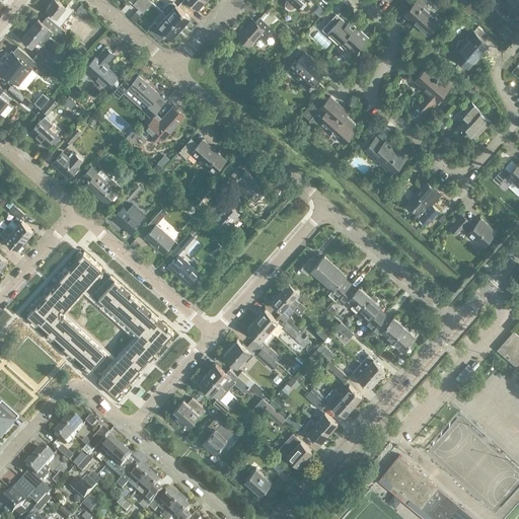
[(53,0),(47,8),(52,13),(49,16),(54,20),(57,22),(57,17),(61,13),(67,18),(74,10),(67,5),(66,7),(57,0),(53,0)]
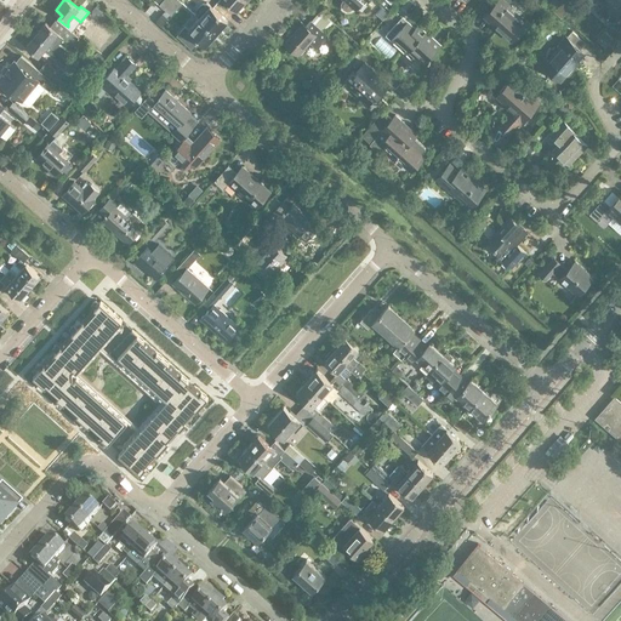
[(181,1),(178,0),(153,0),(158,4),(170,15),(181,1)]
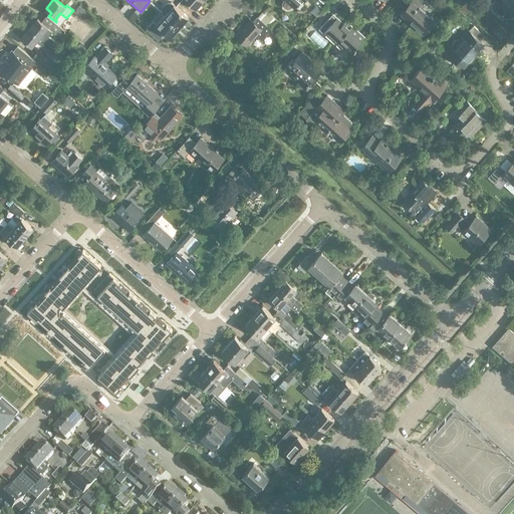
[(283,0),(282,2),(282,4),(283,6),(285,8),(287,8),(289,8),(292,5),(294,7),(299,0),(283,0)]
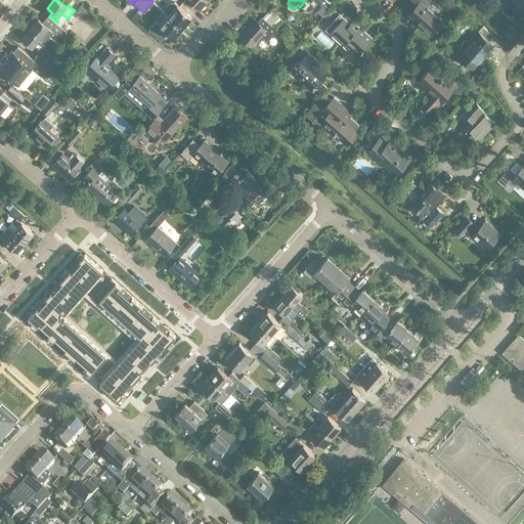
[(431,33),(442,20),(427,6),(429,3),(425,0),(421,0),(409,13),(415,18),(412,20),(419,26),(421,24),(431,33)]
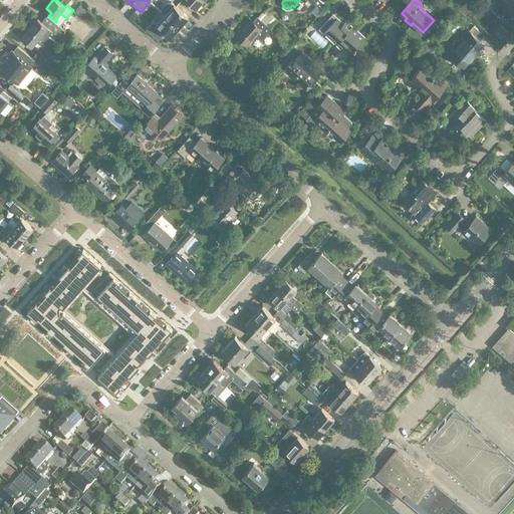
[(489,0),(494,0),(498,3),(510,14),(513,9),(513,0),(482,0),(487,3),(489,0)]
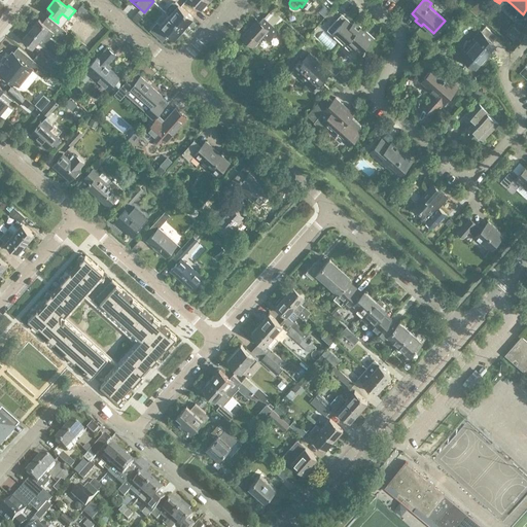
[(192,18),(178,4),(176,2),(172,2),(166,9),(166,12),(168,14),(183,28),(192,18)]
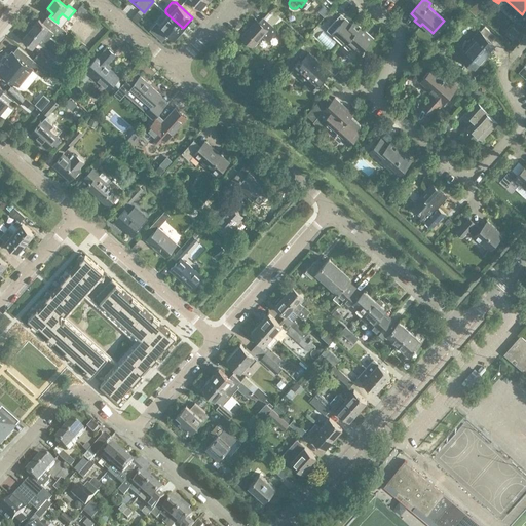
[(173,39),(183,28),(167,14),(158,25),(158,26),(167,33),(173,39)]
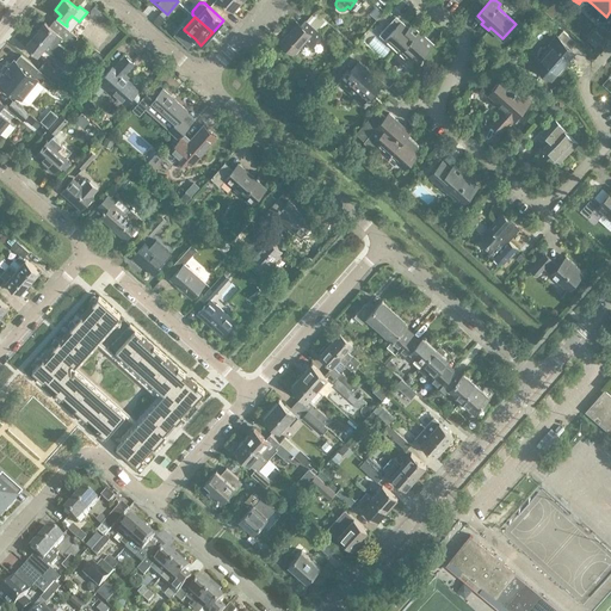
[(419,61),(432,47),(429,43),(430,41),(424,36),(423,37),(417,32),(414,36),(394,18),(381,34),(401,51),(403,48),(419,61)]
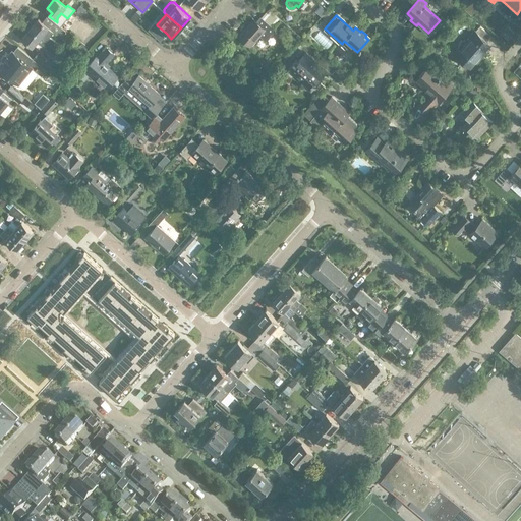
[(266,42),(276,31),(261,16),(256,21),(253,18),(230,45),(235,49),(234,51),(247,62),(256,52),(250,46),(259,36),(266,42)]
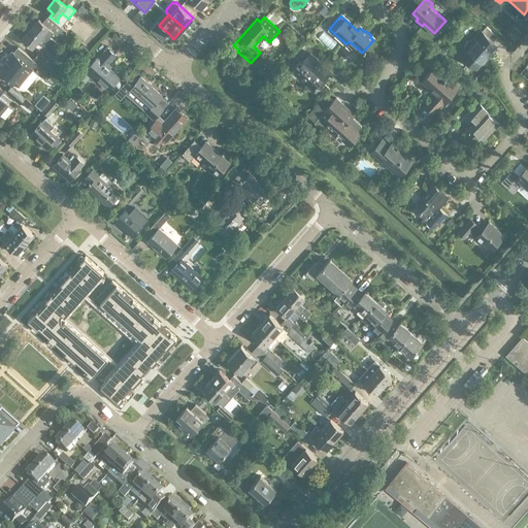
[(38,19),(31,29),(53,46),(56,41),(51,37),(55,32),(62,38),(68,31),(58,23),(55,21),(52,25),(46,21),(44,24),(38,19)]
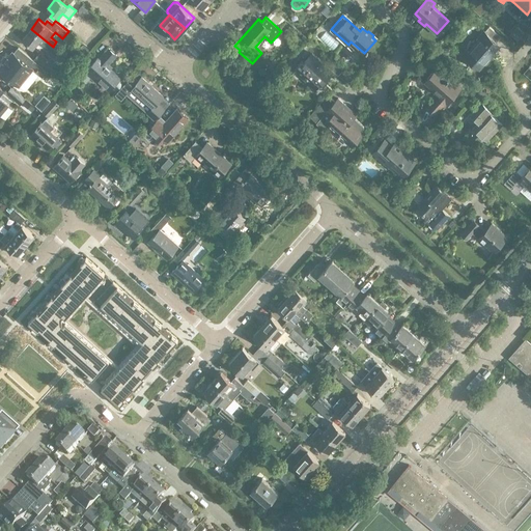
[(160,26),(160,25),(158,23),(150,29),(163,40),(169,33),(160,26)]
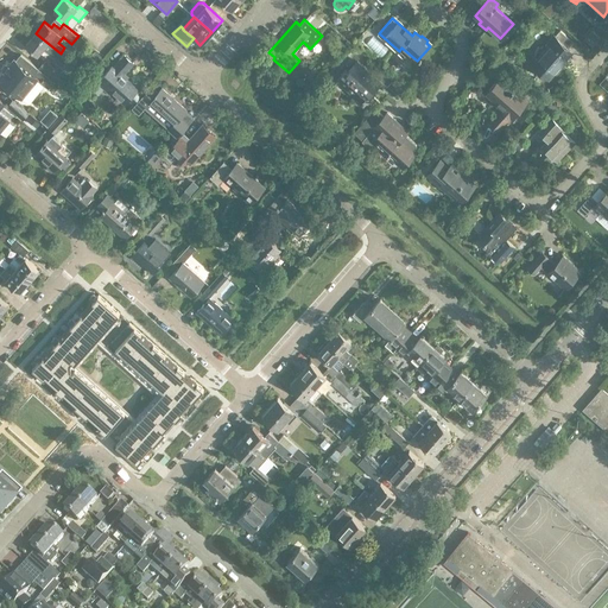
[(61,54),(36,33),(26,44),(38,55),(43,49),(49,54),(55,58),(55,61),(62,67),(69,59),(61,52),(61,54)]
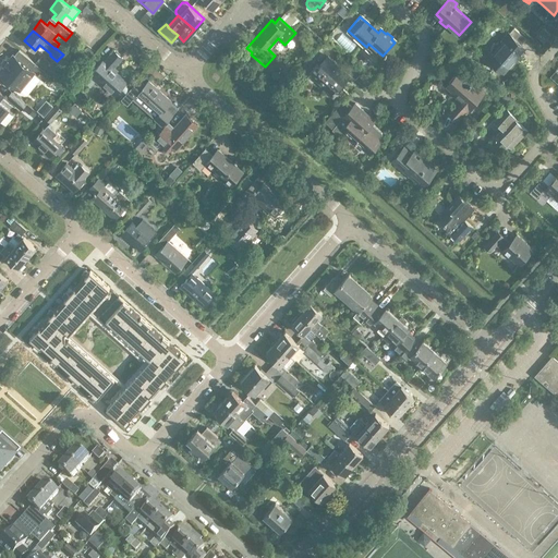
[(519,53),(524,48),(508,33),(502,39),(505,41),(489,59),(504,71),(513,60),(516,61),(521,56),(519,53)]
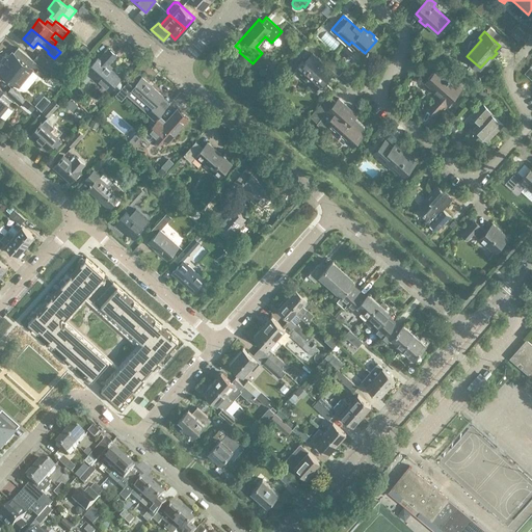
[(47,72),(33,59),(18,48),(14,52),(12,51),(0,65),(0,71),(20,86),(33,70),(43,77),(47,72)]
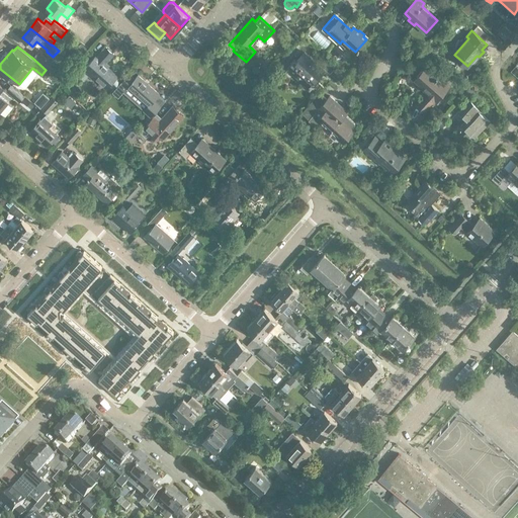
[(116,78),(117,77),(104,66),(114,55),(106,48),(96,58),(95,57),(83,71),(95,80),(96,78),(108,88),(109,86),(113,89),(120,82),(116,78)]
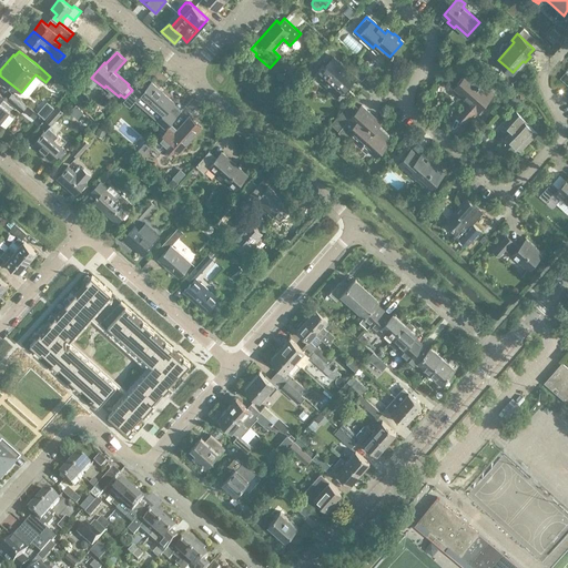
[(58,69),(42,56),(36,63),(50,77),(51,77),(58,69)]
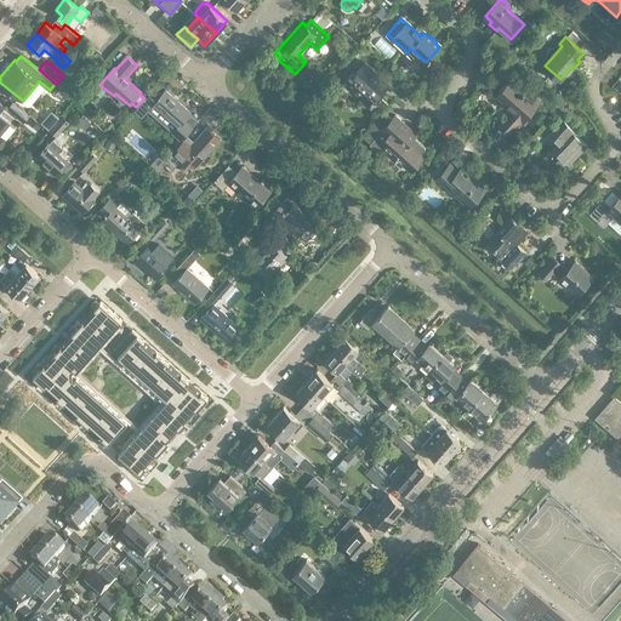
[(355,73),(353,72),(343,83),(369,104),(377,95),(379,97),(391,85),(394,89),(400,80),(388,70),(386,70),(381,75),(365,61),(358,70),(355,73)]
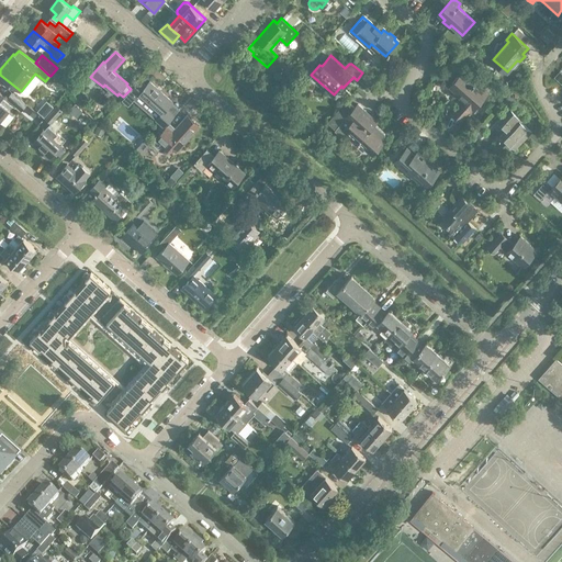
[(460,121),(489,90),(476,80),(474,82),(463,72),(450,87),(456,91),(454,93),(462,101),(451,113),(460,121)]
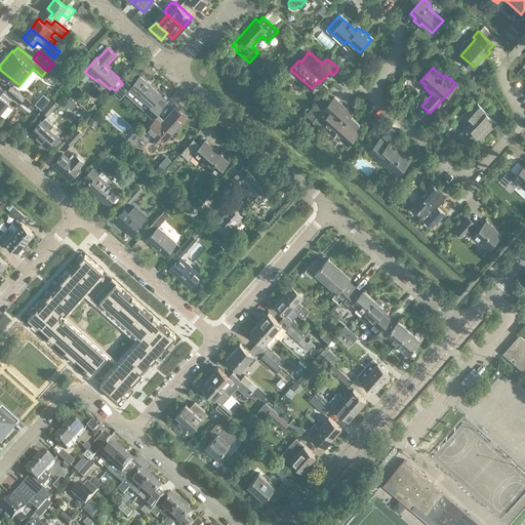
[(121,85),(114,93),(120,99),(130,88),(150,106),(145,112),(153,119),(163,107),(156,101),(161,95),(139,76),(135,80),(130,75),(121,85)]
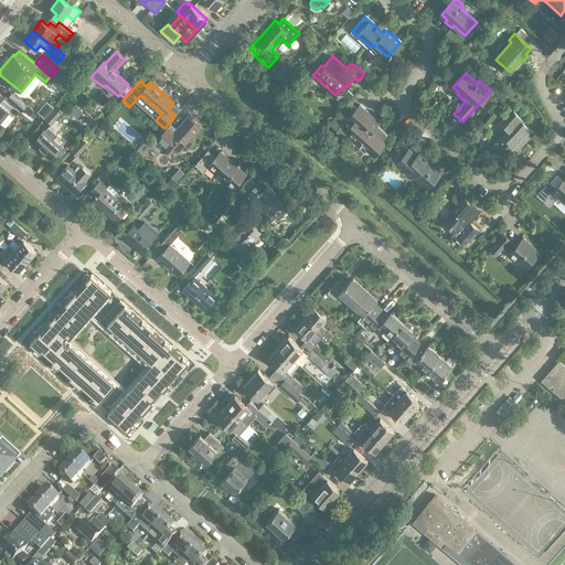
[(12,92),(6,99),(21,112),(28,105),(12,92)]
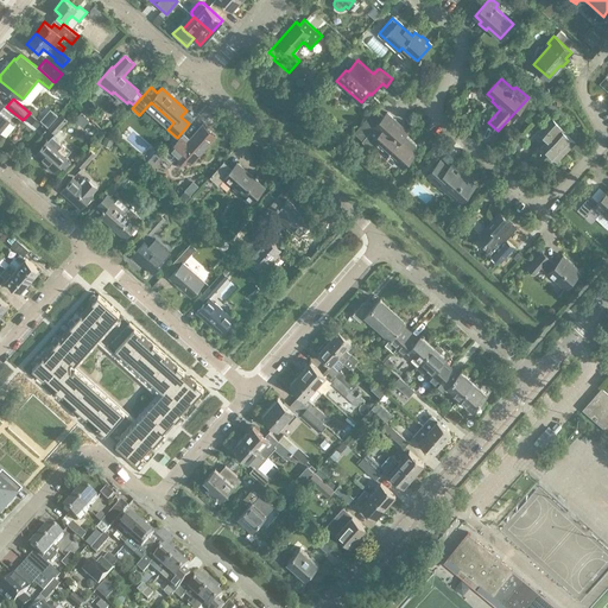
[(0,100),(0,132),(10,120),(0,112),(0,109),(5,105),(0,100)]
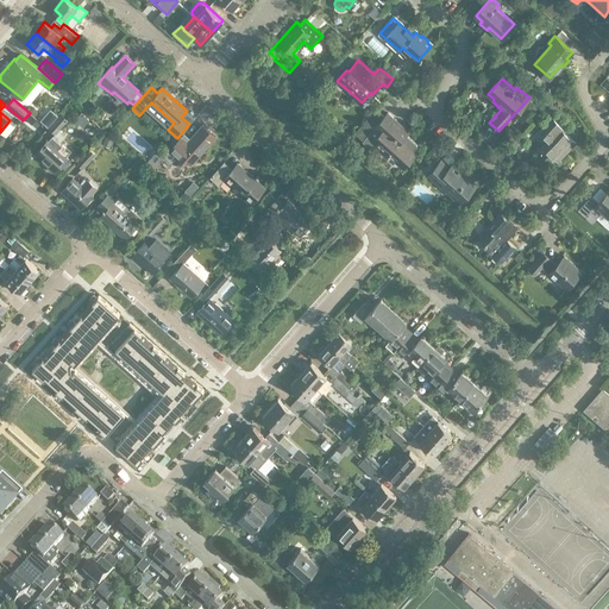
[(376,108),(355,131),(363,139),(363,140),(371,149),(371,148),(372,149),(378,144),(388,152),(388,154),(389,155),(390,154),(396,158),(395,159),(402,167),(415,154),(413,151),(416,148),(418,148),(418,146),(418,145),(418,144),(416,143),(406,135),(409,131),(409,130),(408,131),(388,112),(384,115),(376,108)]
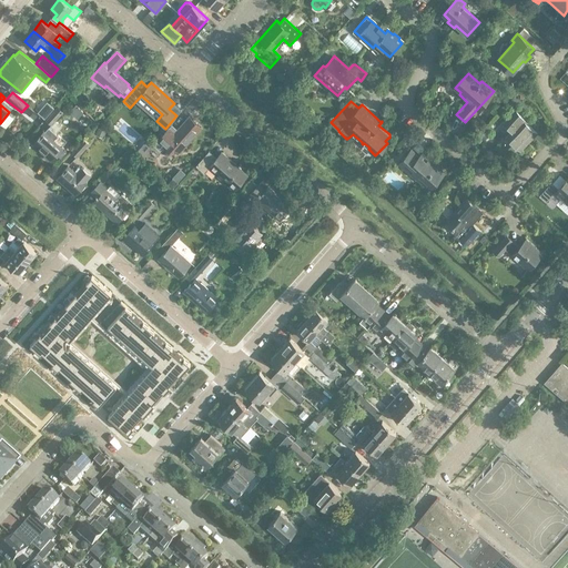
[(49,102),(39,113),(44,118),(54,108),(49,102)]
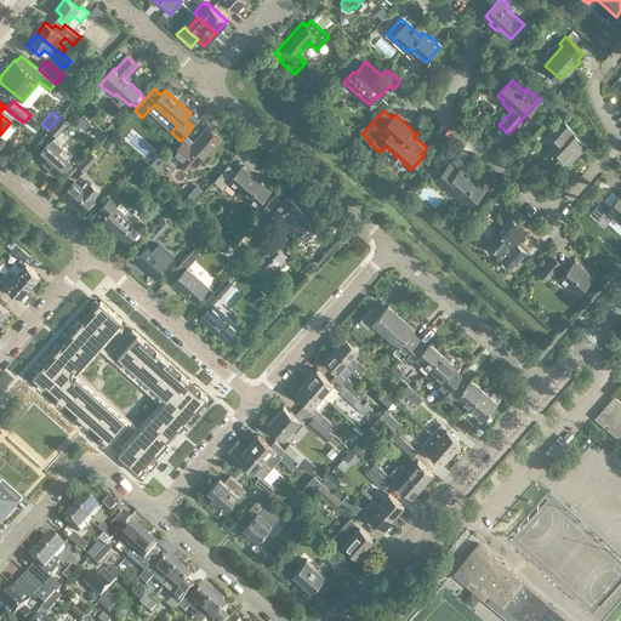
[(49,131),(52,134),(57,137),(69,121),(63,115),(49,131)]
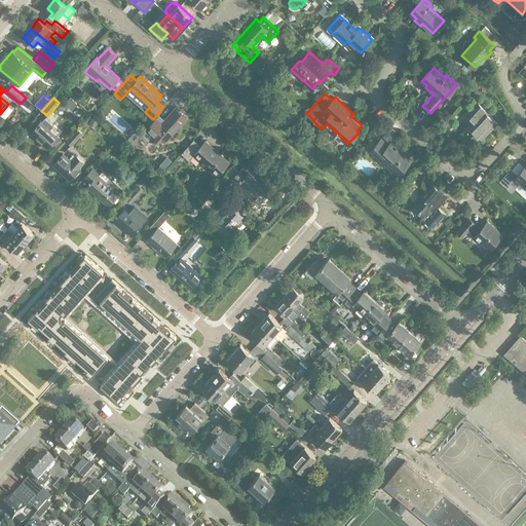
[(482,138),(497,121),(487,112),(488,112),(476,101),(465,113),(474,120),(468,126),(482,138)]
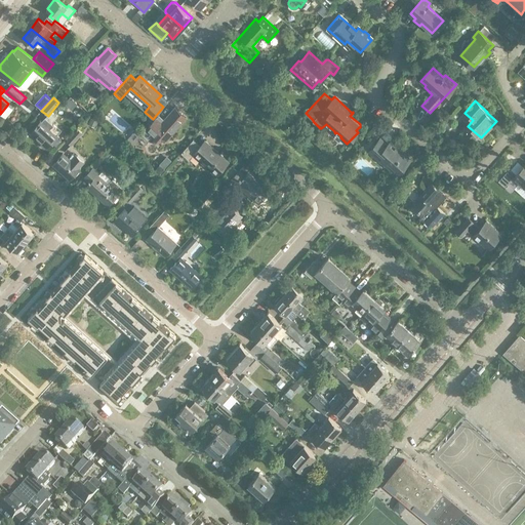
[(174,108),(162,122),(158,126),(154,122),(144,133),(149,137),(151,135),(158,142),(162,136),(166,140),(187,118),(174,108)]
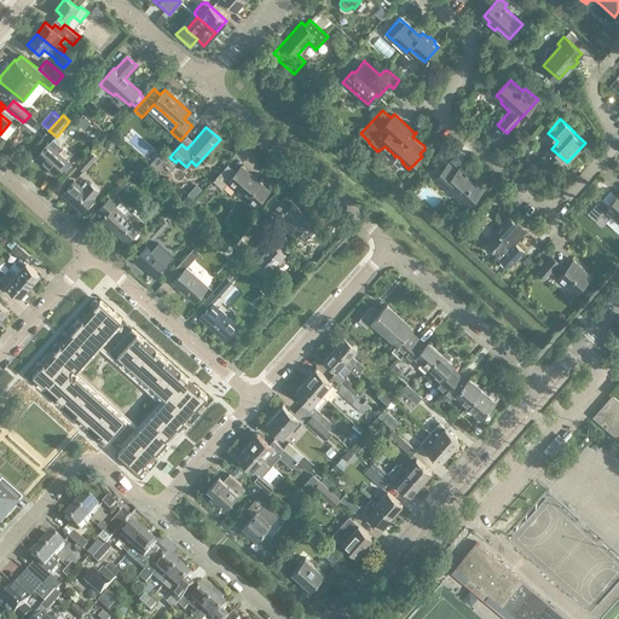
[(56,174),(68,161),(73,156),(63,148),(53,139),(48,143),(35,157),(56,174)]
